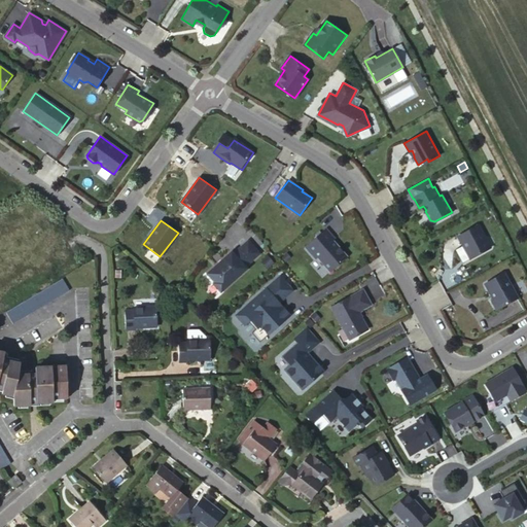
[(478,223),(457,236),(470,257),(491,246),(478,223)]
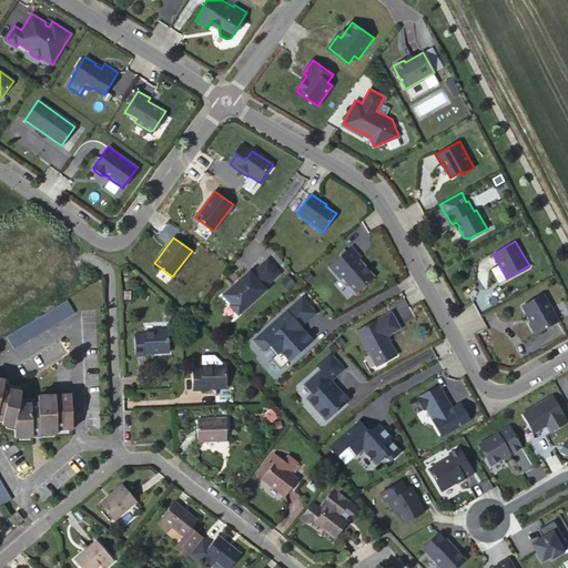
[(352,246),(330,265),(341,279),(343,276),(356,292),(372,277),(372,274),(358,259),(361,257),(352,246)]
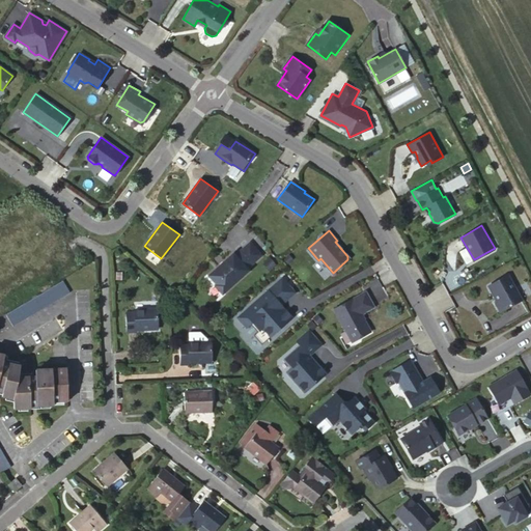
[(261,255),(250,243),(235,256),(233,253),(224,261),(225,262),(221,267),(220,266),(208,275),(217,284),(215,285),(221,291),(224,291),(249,271),(247,268),(261,255)]
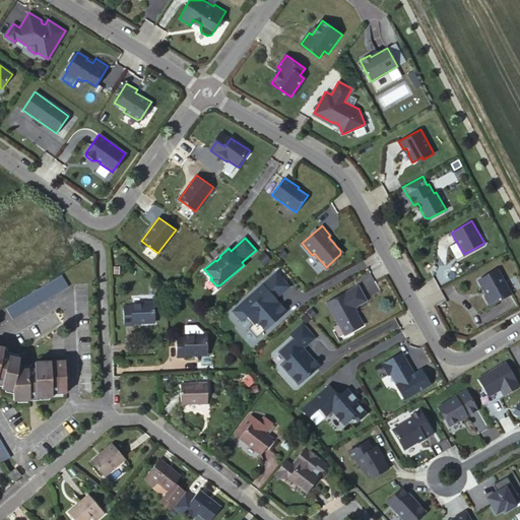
[(264,252),(259,257),(264,264),(270,259),(264,252)]
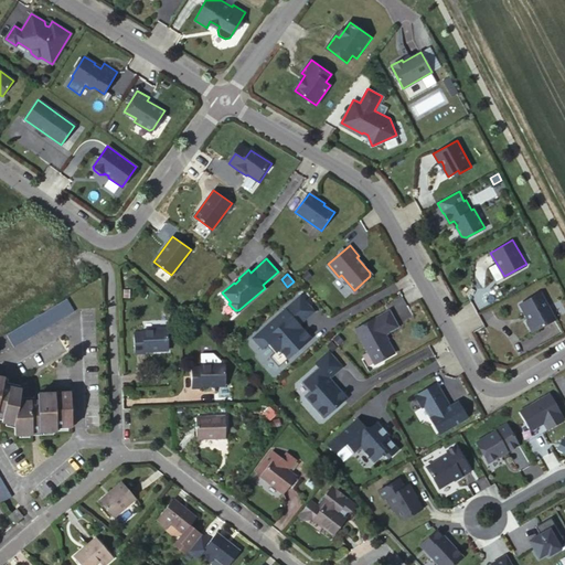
[(541,292),(520,304),(530,321),(528,322),(532,331),(555,319),(541,292)]
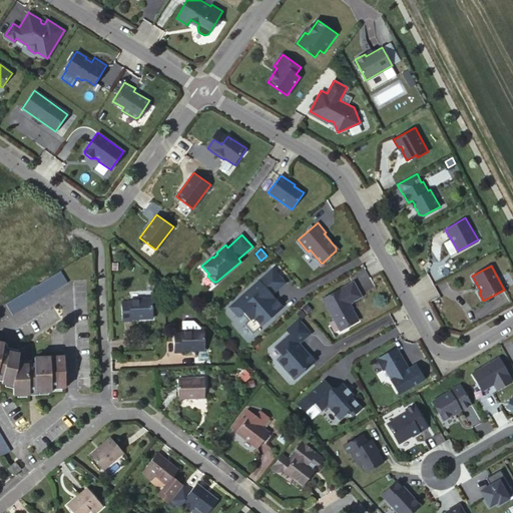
[(286,283),(273,269),(245,293),(242,296),(229,307),(238,316),(242,313),(243,311),(250,319),(248,320),(244,324),(252,333),(274,315),(272,313),(276,309),(278,311),(283,307),(276,299),(274,300),(270,296),(286,283)]
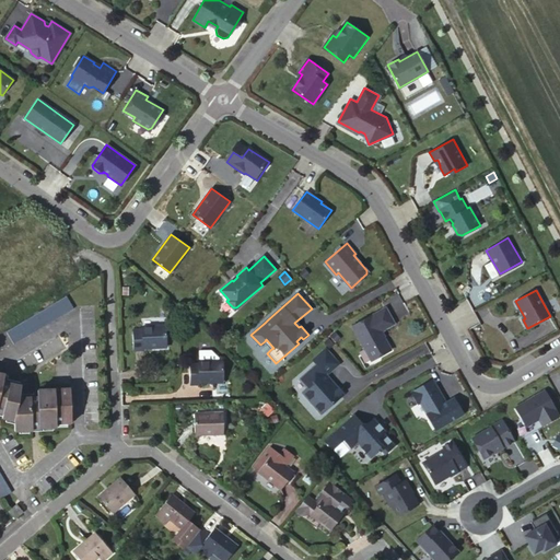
[(8,333),(14,345),(73,308),(67,296),(8,333)]
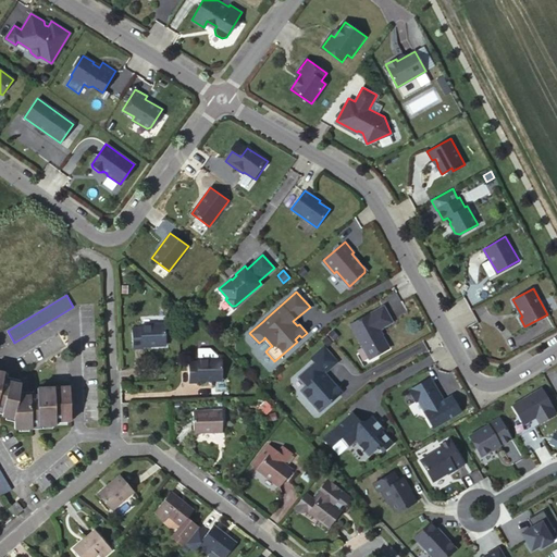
[(392,321),(384,306),(350,324),(370,358),(390,347),(379,329),(392,321)]
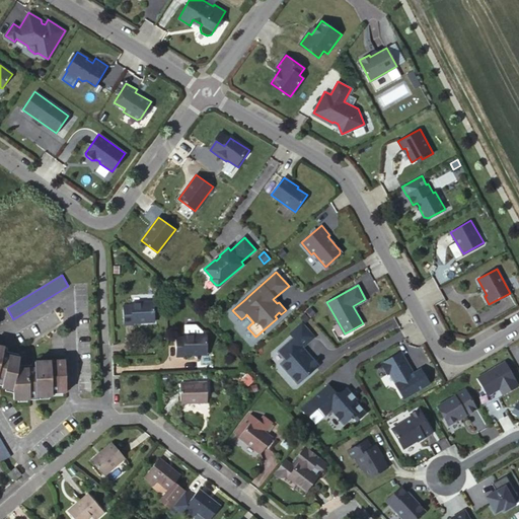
[(155,321),(153,304),(131,304),(131,307),(123,308),(123,325),(132,325),(132,323),(155,321)]
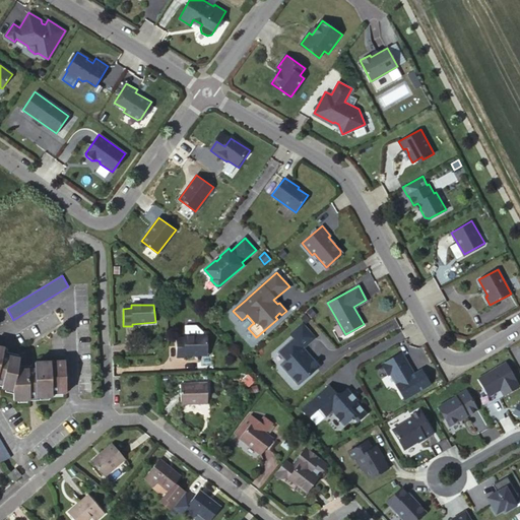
[(247,315),(246,317),(252,324),(254,323),(247,315)]
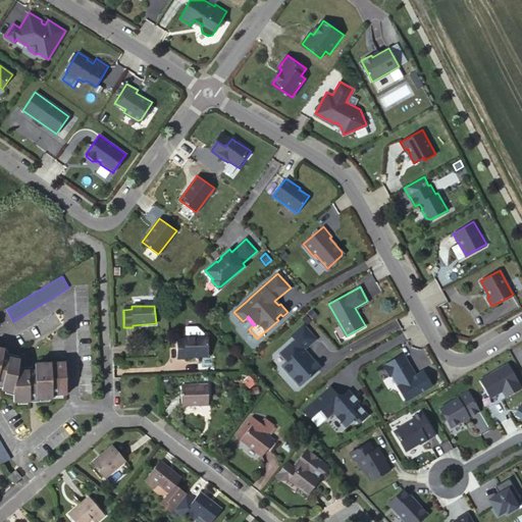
[(316,338),(304,324),(292,335),(296,338),(280,352),(288,361),(285,362),(282,365),(300,385),(320,367),(311,356),(309,358),(303,351),(316,338)]
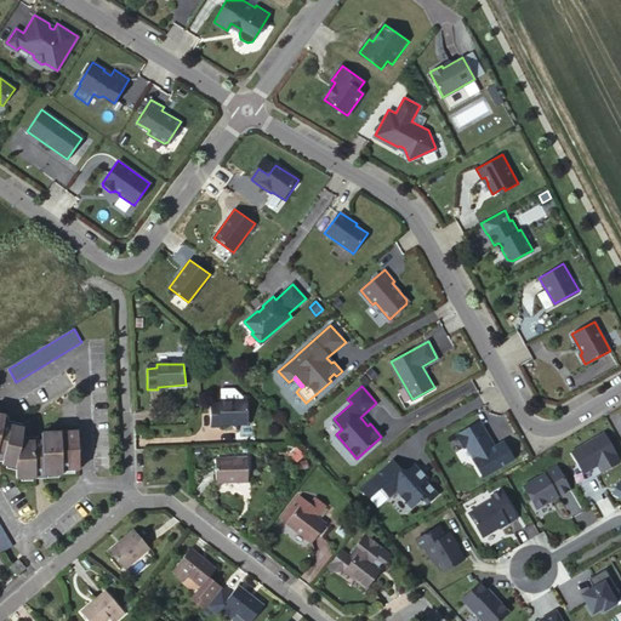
[(221,403),(243,403),(243,399),(234,391),(221,391),(221,403)]
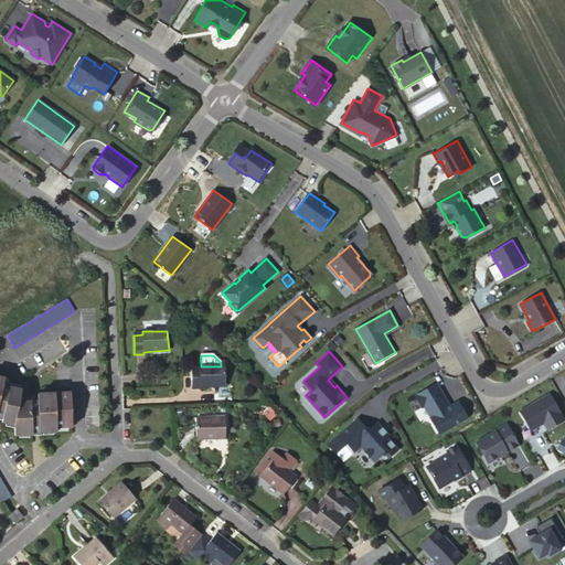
[(225,386),(224,366),(221,366),(201,366),(200,366),(200,369),(191,370),(191,390),(200,390),(200,386),(225,386)]
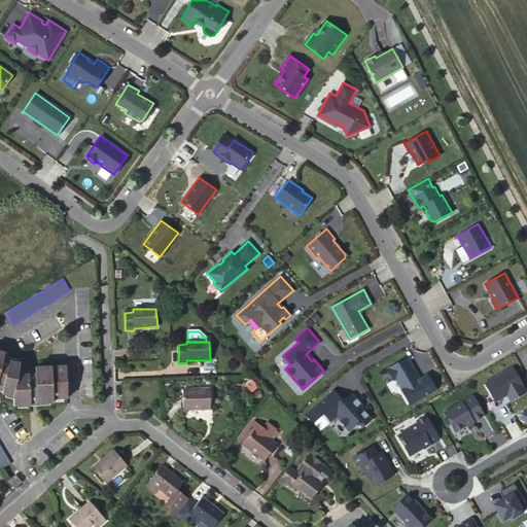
[(0,385),(3,387),(3,390),(2,394),(12,397),(12,406),(29,406),(29,403),(29,399),(35,399),(36,403),(51,402),(51,398),(67,398),(66,366),(35,367),(35,380),(18,376),(20,365),(2,361),(3,354),(0,353),(0,385)]
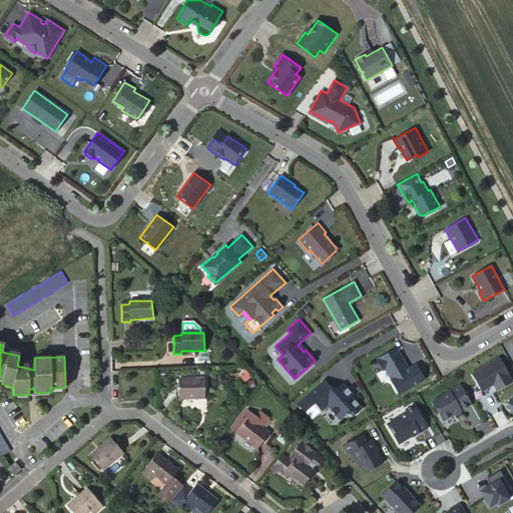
[(276,346),(274,348),(281,356),(283,355),(276,346)]
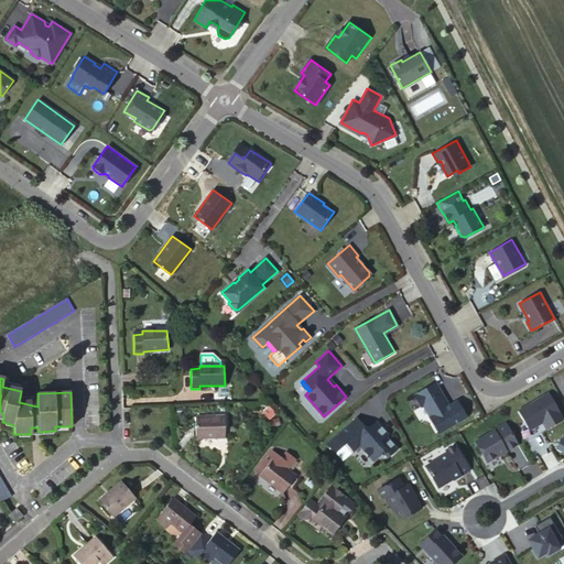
[(437,381),(416,392),(438,433),(467,418),(459,401),(451,405),(437,381)]
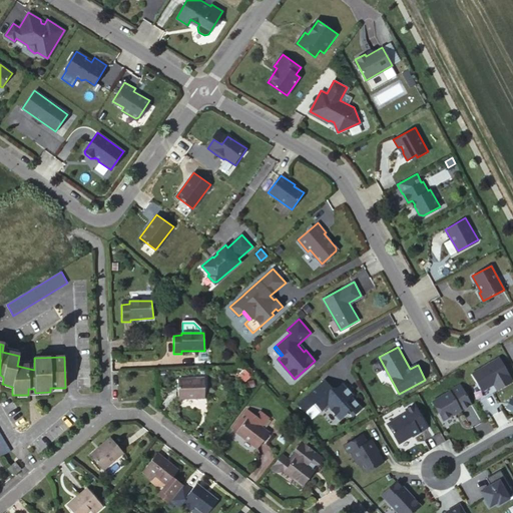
[(498,359),(471,375),(481,392),(493,384),(496,390),(511,382),(498,359)]
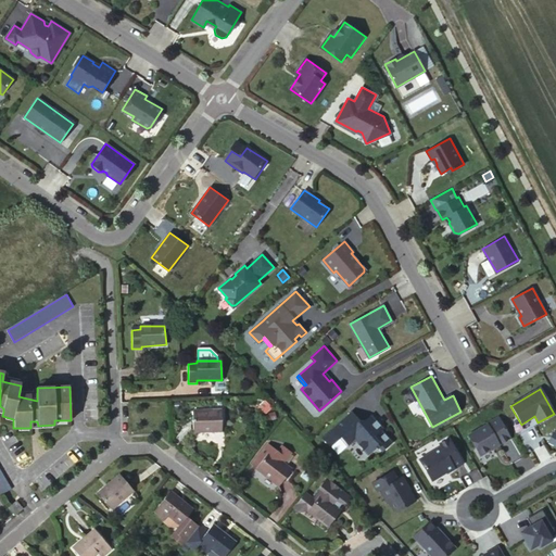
[(355,439),(368,453),(376,446),(377,447),(379,446),(382,450),(392,441),(381,429),(382,427),(374,418),(368,424),(367,426),(363,426),(363,424),(362,424),(351,411),(332,428),(340,437),(342,436),(350,444),(355,439)]
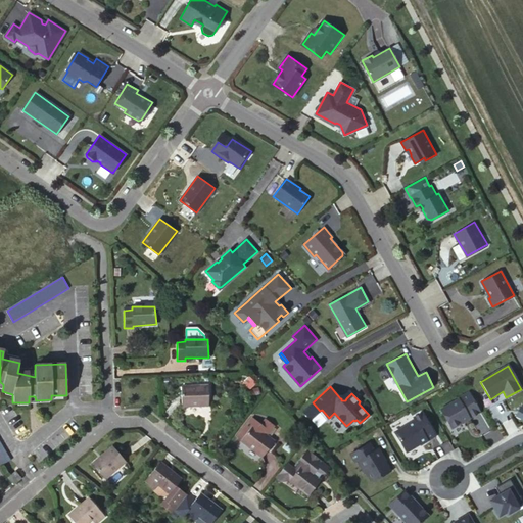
[(208,407),(207,387),(181,388),(182,408),(208,407)]
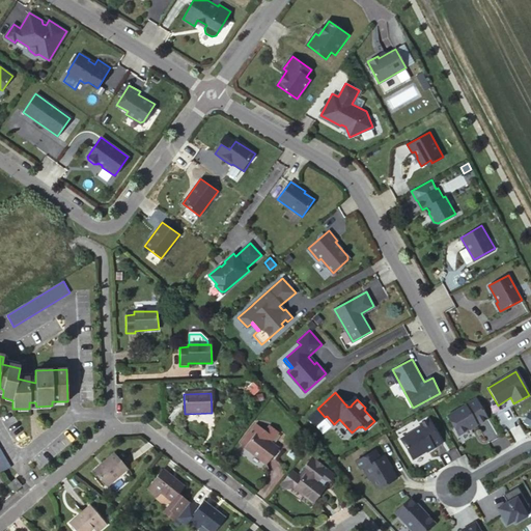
[(355,396),(345,404),(346,404),(346,407),(351,407),(352,404),(357,399),(355,396)]
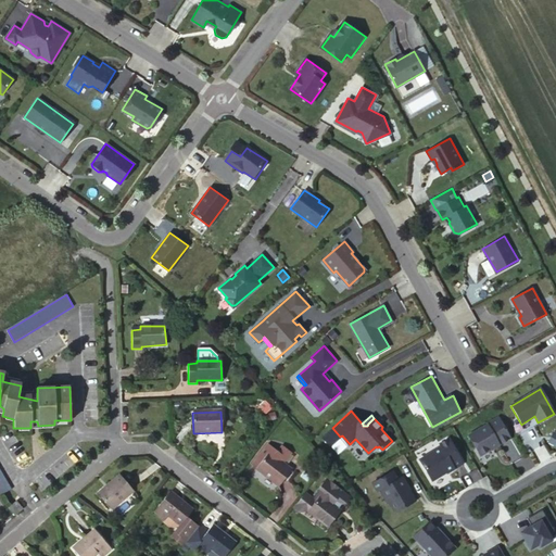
[(509,439),(498,418),(468,434),(480,455),(509,439)]
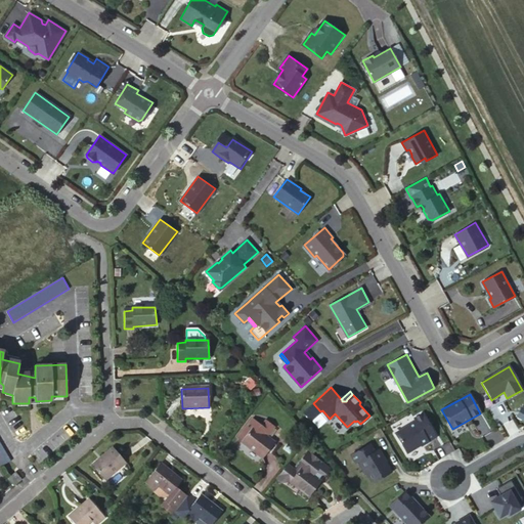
[(435,436),(423,416),(394,433),(406,453),(435,436)]
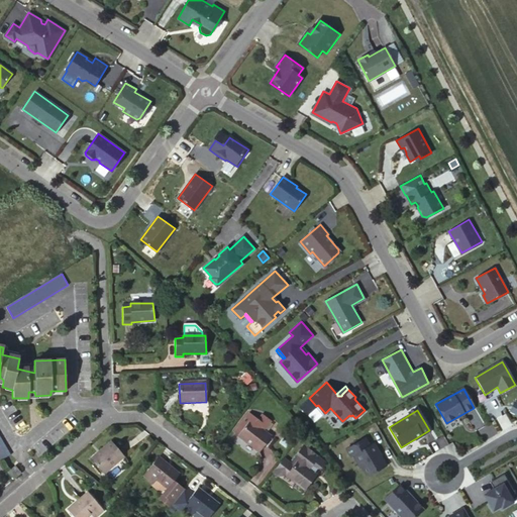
[(259,453),(271,438),(264,432),(271,423),(263,416),(259,422),(250,415),(237,430),(241,434),(238,436),(259,453)]
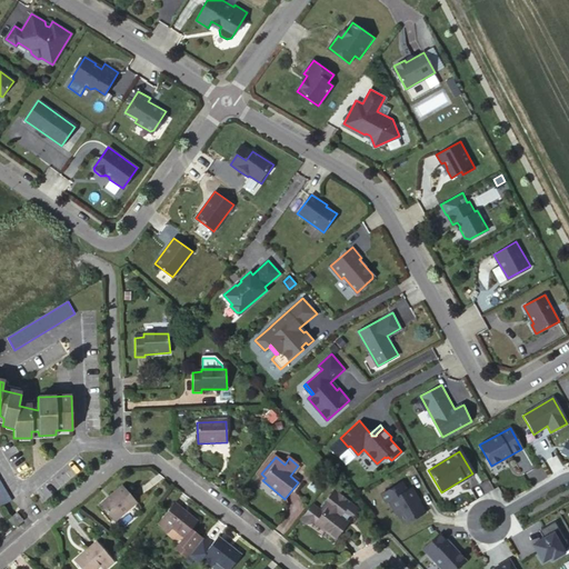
[(0,507),(11,501),(0,481),(0,507)]
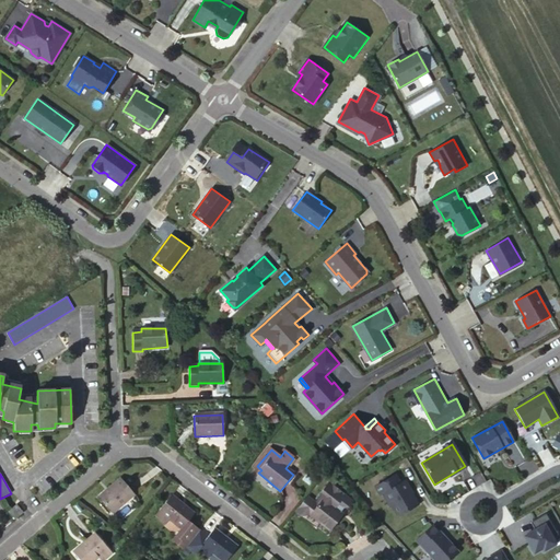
[(400,482),(395,474),(375,487),(380,496),(382,494),(395,515),(399,517),(418,505),(405,481),(400,482)]
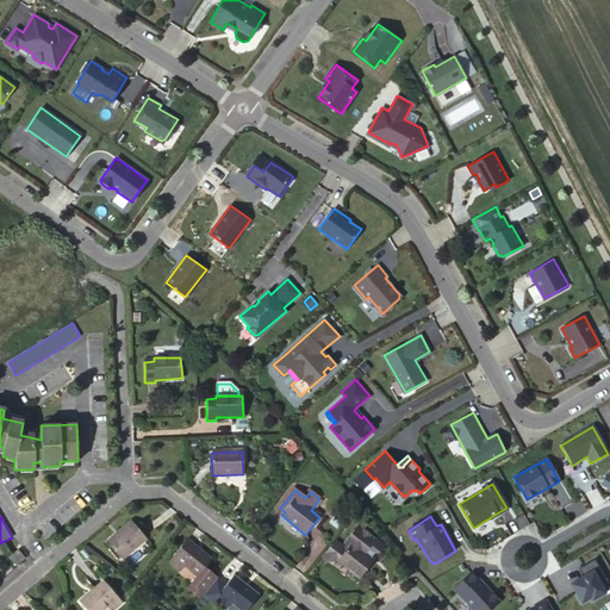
[(147,540),(131,522),(107,542),(123,560),(147,540)]
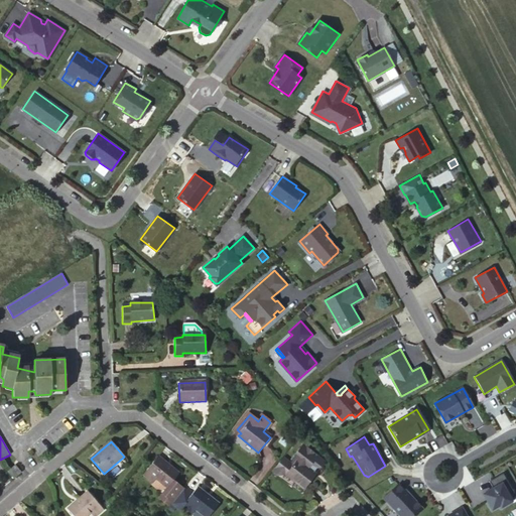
[(317,469),(320,469),(325,464),(317,458),(318,457),(303,444),(289,462),(289,463),(283,458),(271,472),(276,476),(285,475),(286,474),(297,483),(296,484),(304,490),(315,476),(313,474),(317,469)]
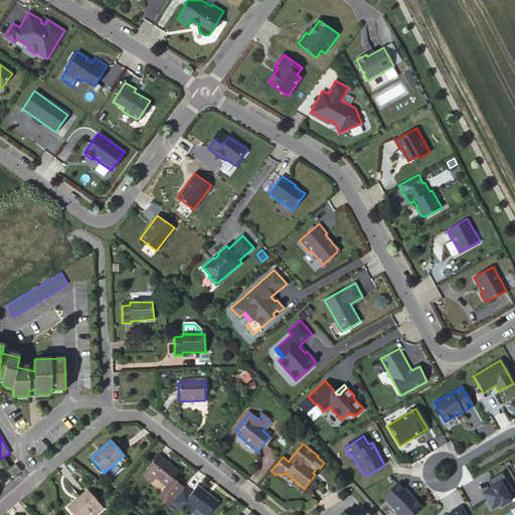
[(159,498),(169,506),(183,489),(173,481),(179,473),(158,457),(143,475),(152,483),(156,479),(167,488),(159,498)]
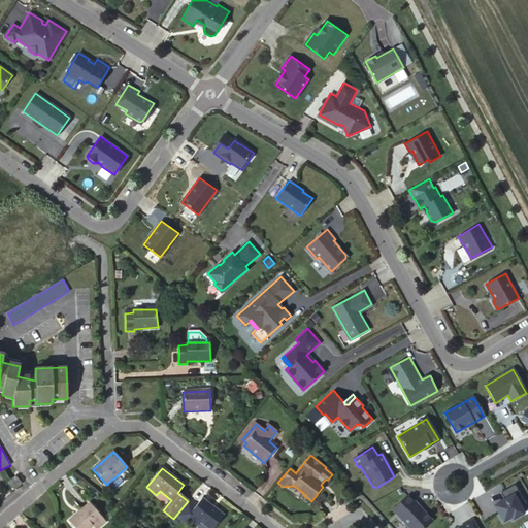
[(22,482),(15,474),(7,482),(13,489),(22,482)]
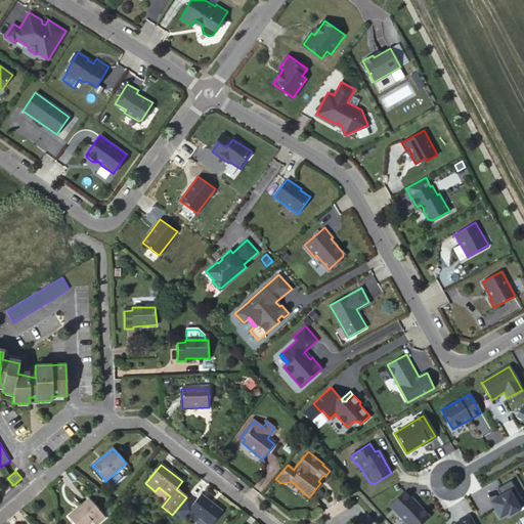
[(500,496),(490,503),(499,518),(508,514),(509,516),(520,510),(516,503),(521,499),(511,481),(496,489),(500,496)]
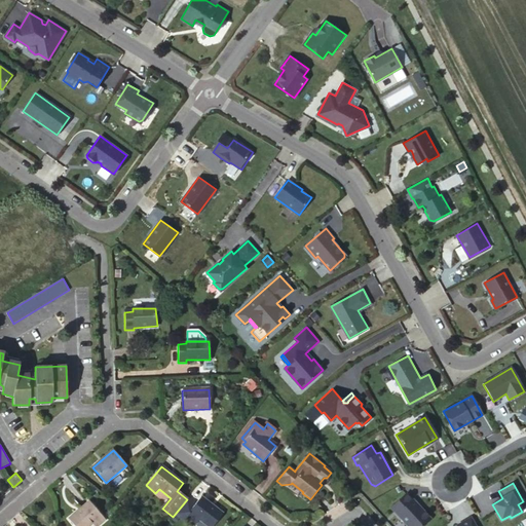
[(422,525),(430,519),(406,493),(390,508),(408,525),(422,525)]
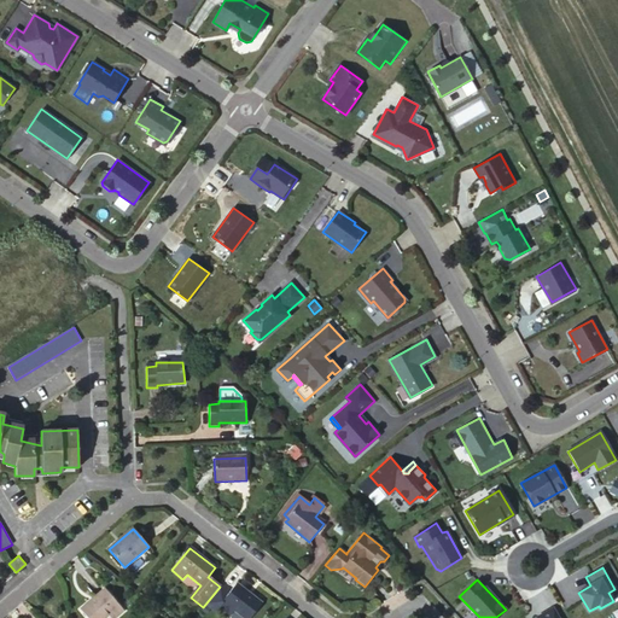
[(220,587),(205,605),(215,612),(220,607),(231,617),(234,612),(242,617),(251,617),(261,605),(235,586),(228,594),(220,587)]
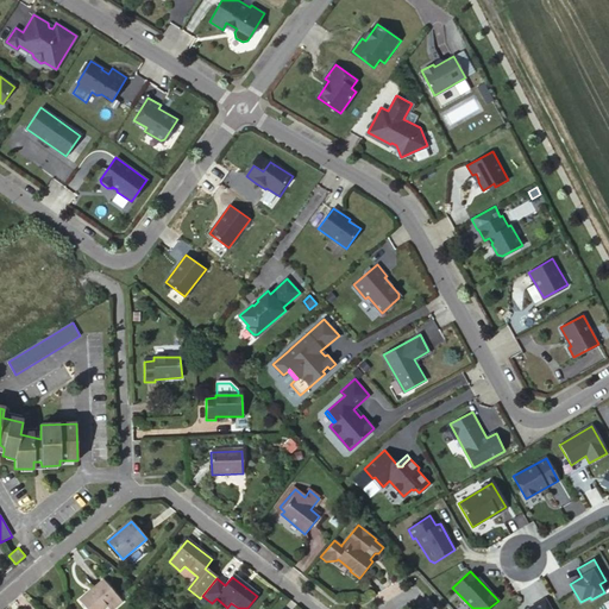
[(114,608),(123,603),(105,581),(79,602),(85,608),(104,608),(106,607),(107,608),(114,608)]
